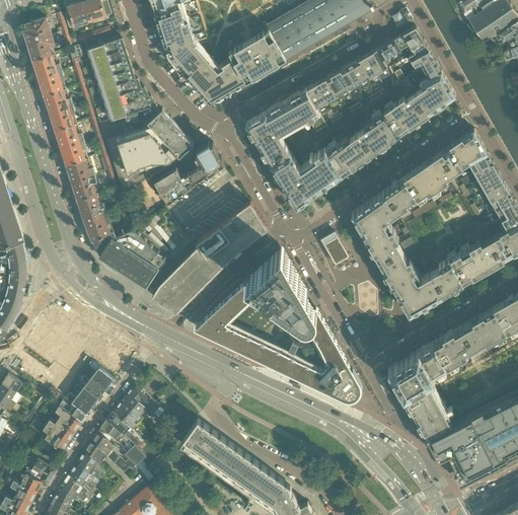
[(89,23),(103,19),(103,21),(105,20),(104,19),(111,17),(106,3),(100,5),(98,0),(93,0),(82,4),(67,9),(69,15),(64,17),(68,30),(74,29),(74,30),(75,30),(75,28),(89,23)]
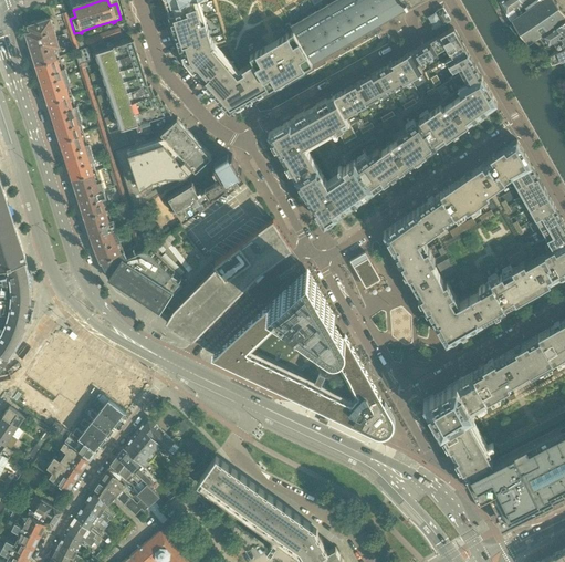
[(161,0),(182,65),(228,115),(250,102),(311,68),(288,28),(334,0),(161,0)]
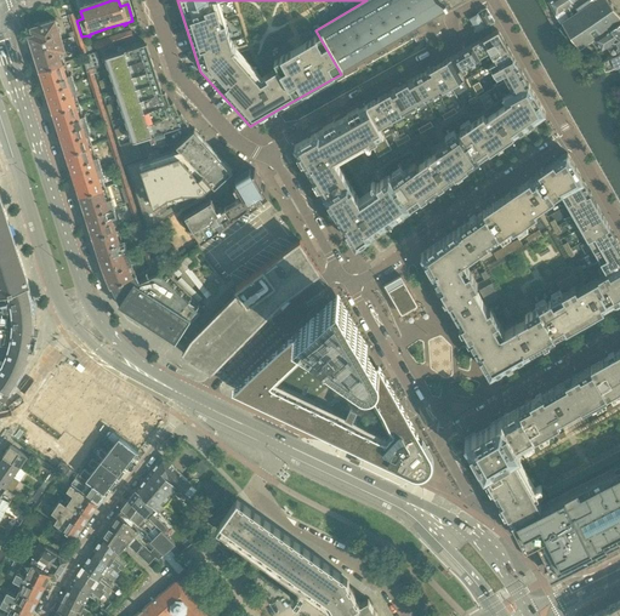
[(367,0),(316,30),(341,74),(342,73),(444,12),(462,0),(367,0)]
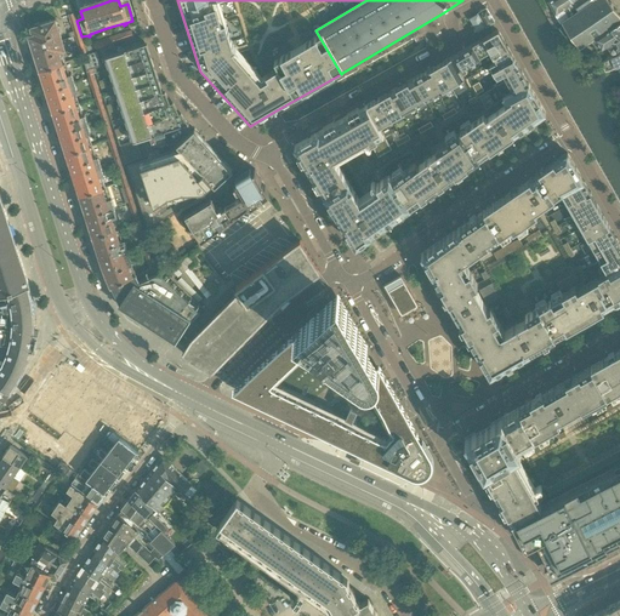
[(555,21),(558,27),(597,0),(582,0),(572,9),(564,13),(555,21)]
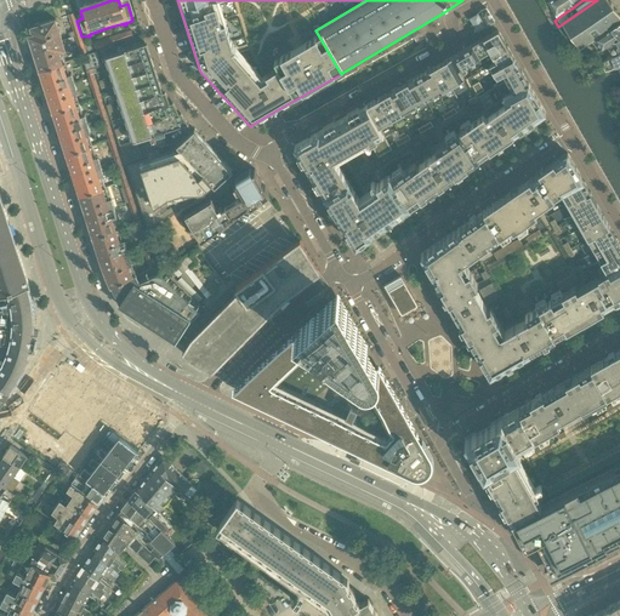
[(557,0),(556,1),(564,13),(572,9),(567,0),(557,0)]
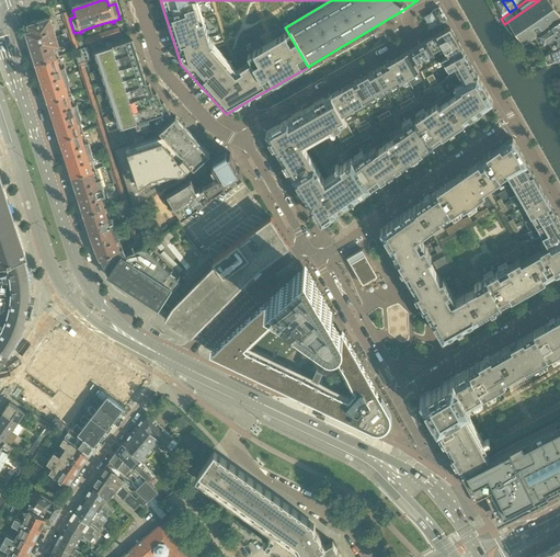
[(505,24),(513,36),(552,10),(545,0),(539,0),(504,24),(504,25),(505,24)]
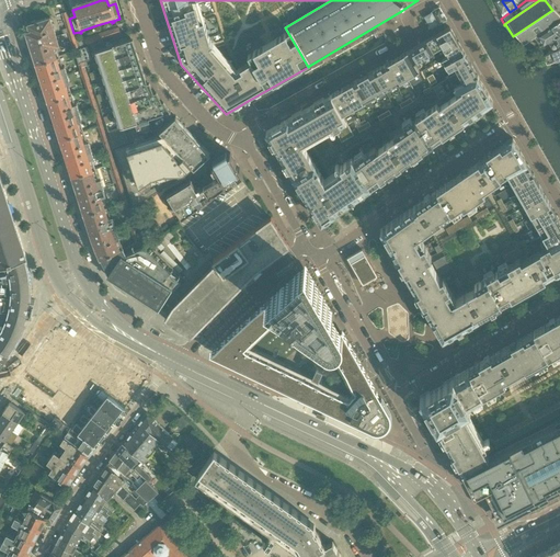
[(494,7),(501,19),(510,12),(502,1),(494,7)]
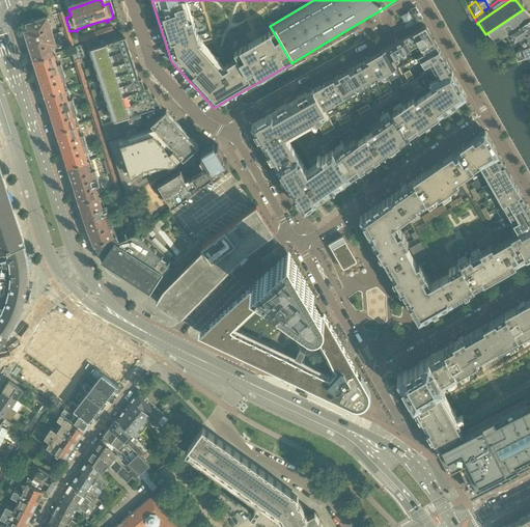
[(494,45),(507,36),(529,21),(529,19),(523,9),(485,34),(494,45)]
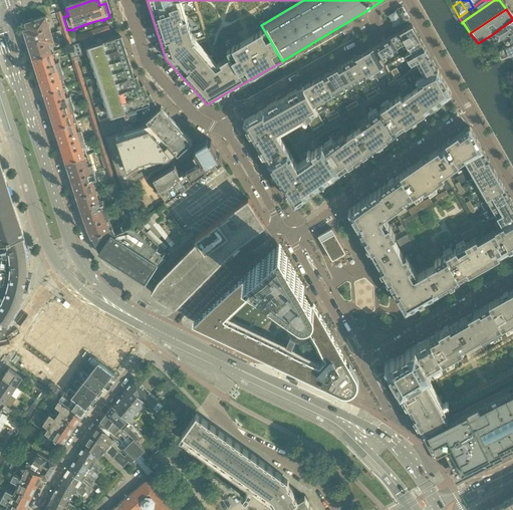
[(408,22),(401,11),(395,15),(395,16),(394,15),(388,19),(394,30),(401,26),(400,25),(401,25),(402,26),(408,22)]
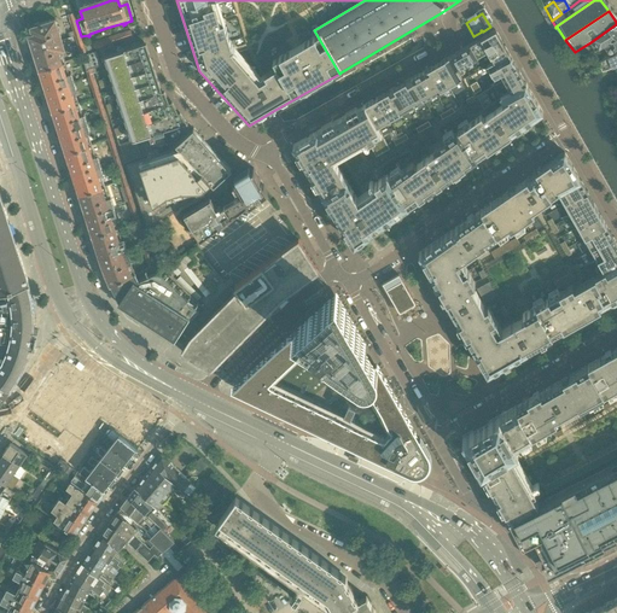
[(67,19),(76,50),(81,48),(71,18),(67,19)]
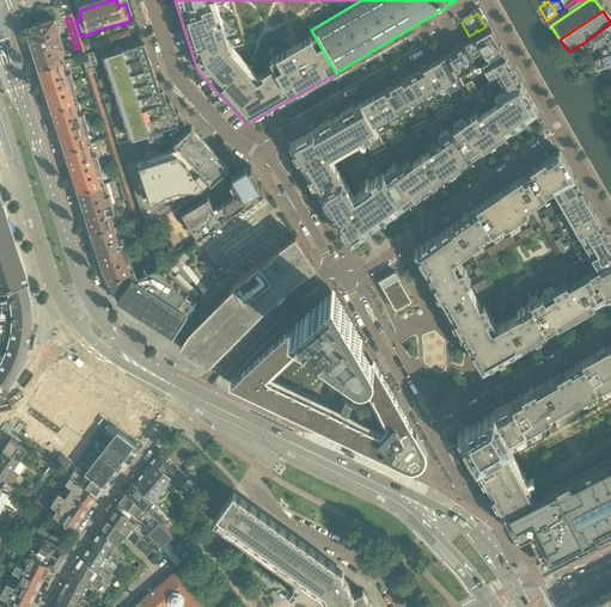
[(29,38),(25,40),(25,41),(28,41),(30,49),(30,51),(31,55),(32,57),(36,67),(34,67),(36,73),(37,73),(37,74),(60,67),(56,55),(62,53),(53,24),(26,32),(29,38)]
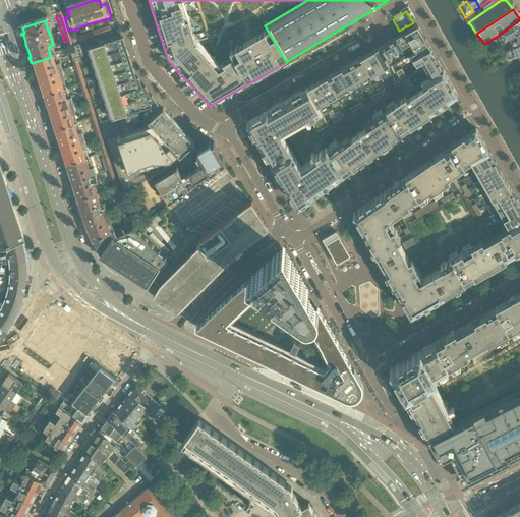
[(505,46),(509,43),(518,37),(519,39),(519,38),(519,20),(498,36),(505,46)]
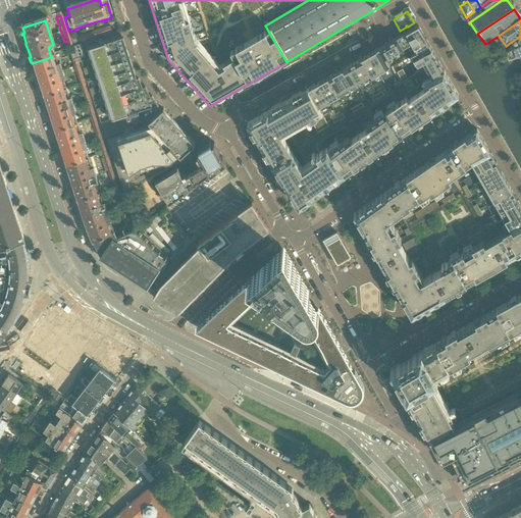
[(72,42),(72,44),(74,48),(111,36),(109,30),(72,42)]
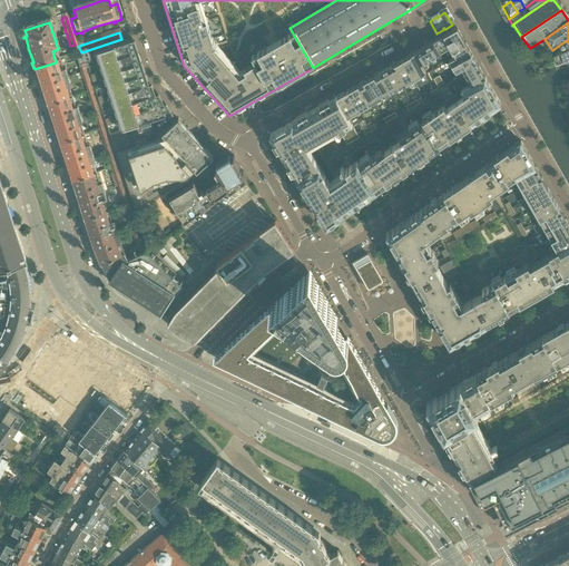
[(268,139),(325,231),(499,109),(455,33),(268,139)]
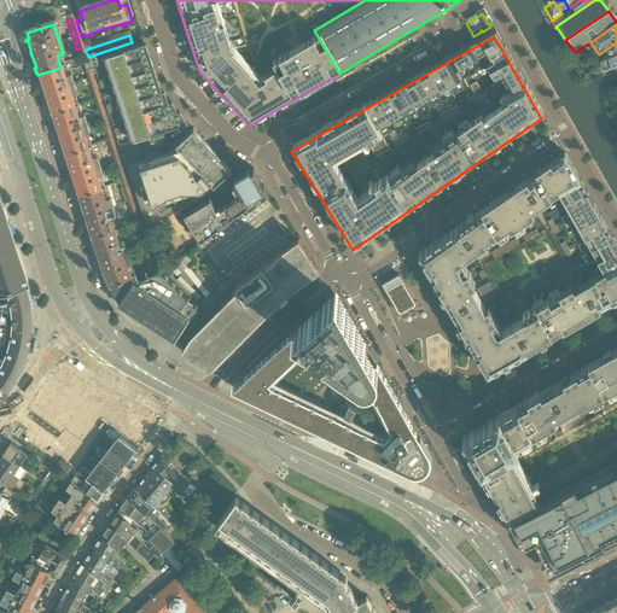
[(604,51),(610,60),(616,57),(616,45),(616,46),(615,44),(604,51)]
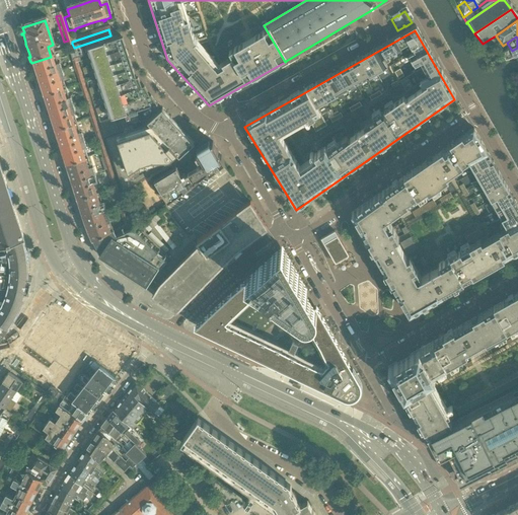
[(122,40),(100,47),(103,57),(125,50),(122,40)]
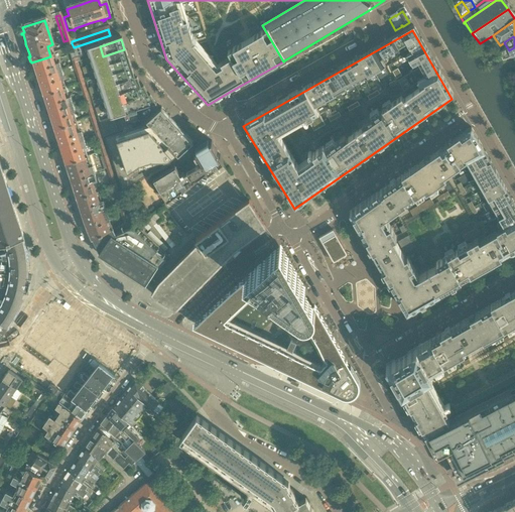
[(113,87),(110,77),(107,67),(103,56),(100,46),(86,50),(109,121),(98,124),(103,139),(117,135),(112,121),(123,117),(125,122),(129,121),(128,118),(136,115),(135,113),(132,102),(126,104),(122,94),(125,93),(122,84),(113,87)]
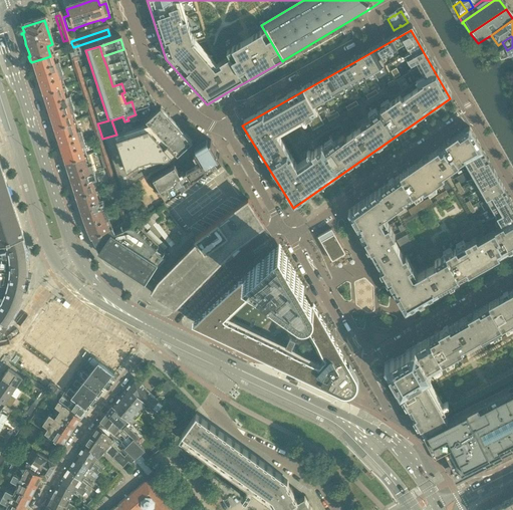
[(66,51),(70,61),(82,57),(79,47),(66,51)]
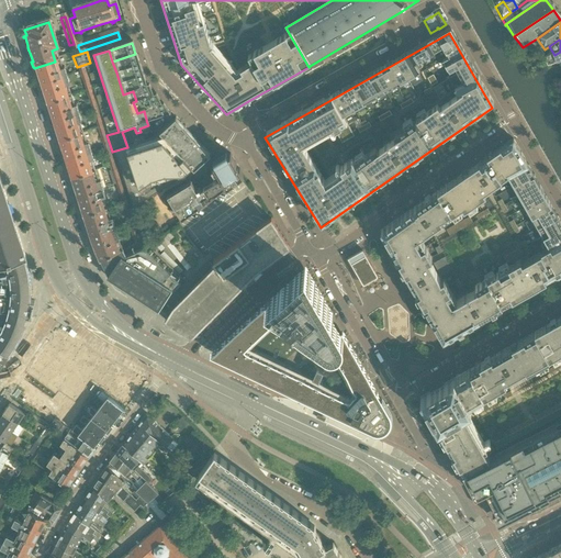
[(560,52),(554,55),(552,56),(542,60),(547,69),(558,65),(560,63),(560,52)]
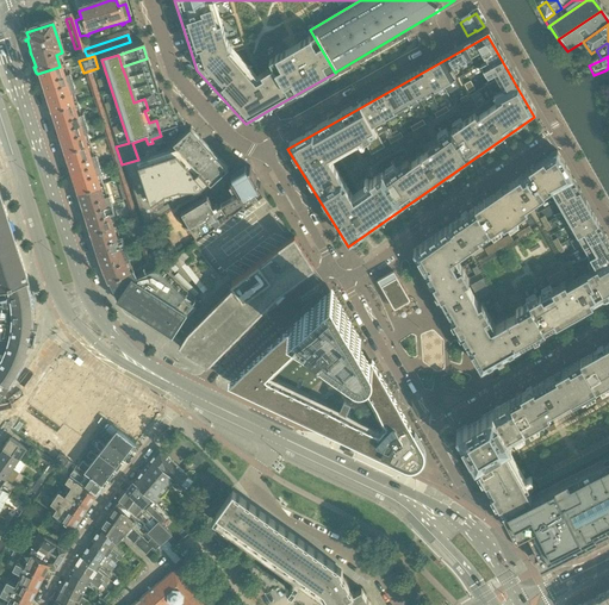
[(150,70),(147,58),(122,67),(126,79),(150,70)]
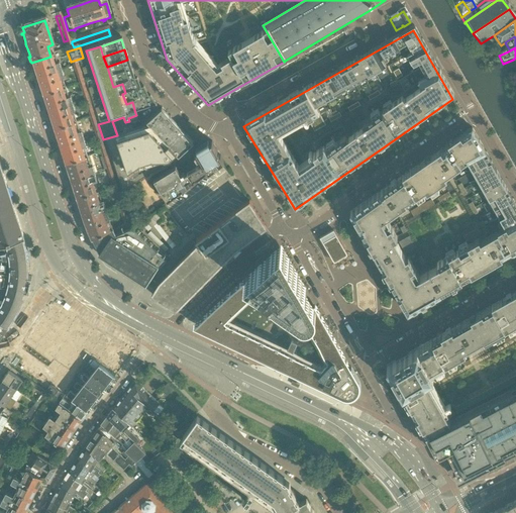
[(31,64),(30,64),(32,69),(33,69),(36,77),(37,78),(38,81),(38,83),(41,91),(38,92),(40,98),(62,91),(59,81),(63,80),(58,65),(54,66),(50,57),(31,63),(31,64)]
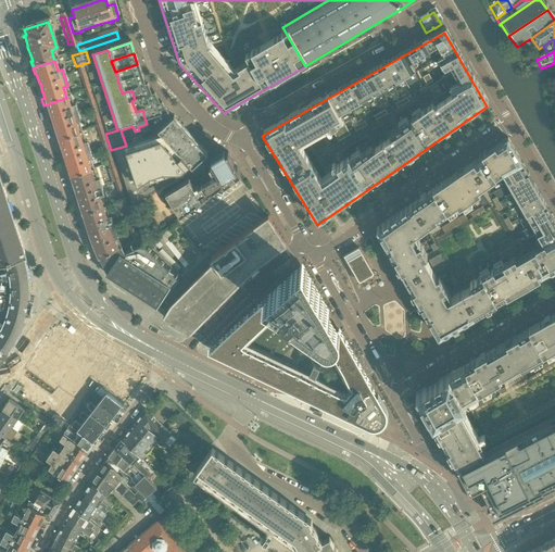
[(84,92),(89,91),(83,70),(85,70),(84,64),(76,67),(84,92)]
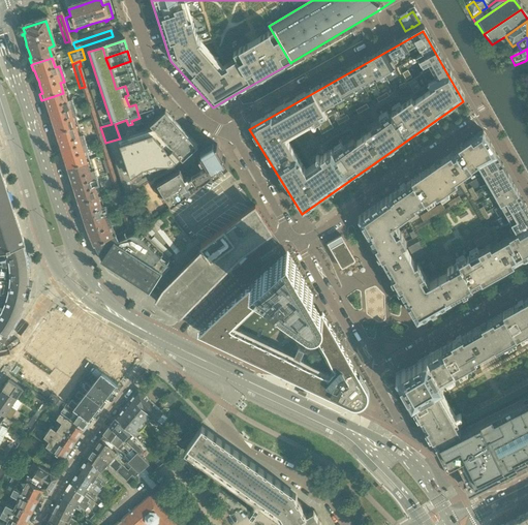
[(134,71),(130,61),(110,68),(113,79),(134,71)]
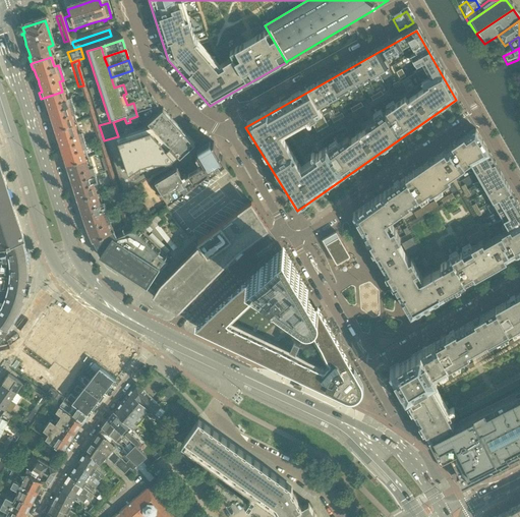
[(135,80),(132,70),(111,77),(114,88),(123,84),(135,80)]
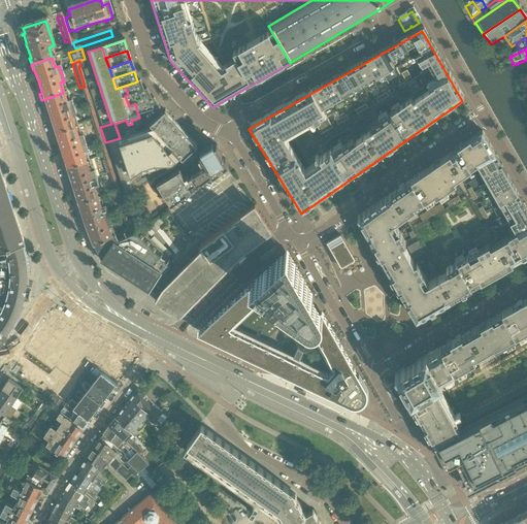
[(139,80),(137,82),(125,86),(128,95),(143,91),(139,80)]
